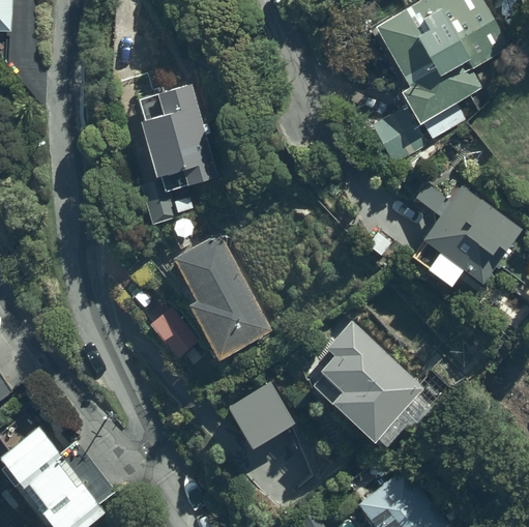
[(0,0),(0,27),(11,28),(12,0),(0,0)]
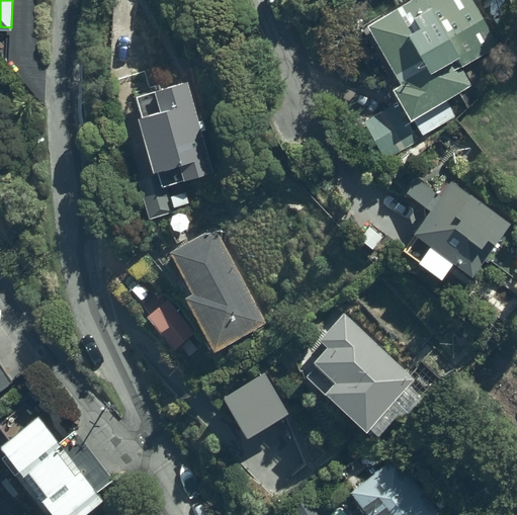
[(502,43),(475,0),(412,0),(366,29),(402,86),(391,93),(396,101),(361,122),(385,160),(457,114),(448,99),(471,85),(461,68),(502,43)]
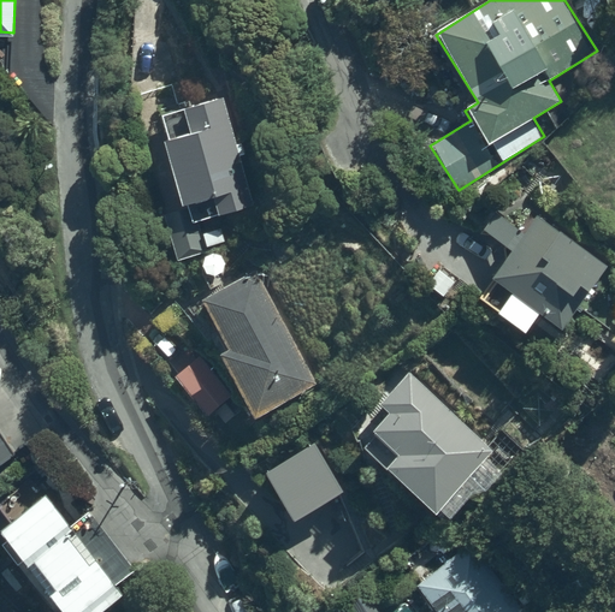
[(603,0),(607,11),(614,7),(614,0),(603,0)]
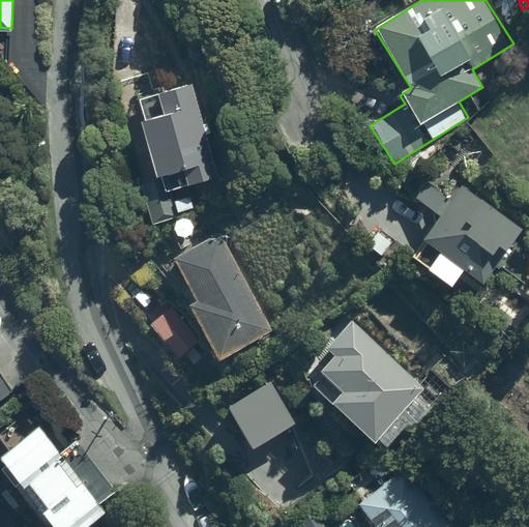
[(222,177),(194,84),(141,99),(147,120),(141,122),(158,180),(145,184),(155,218),(181,211),(175,191),(222,177)]
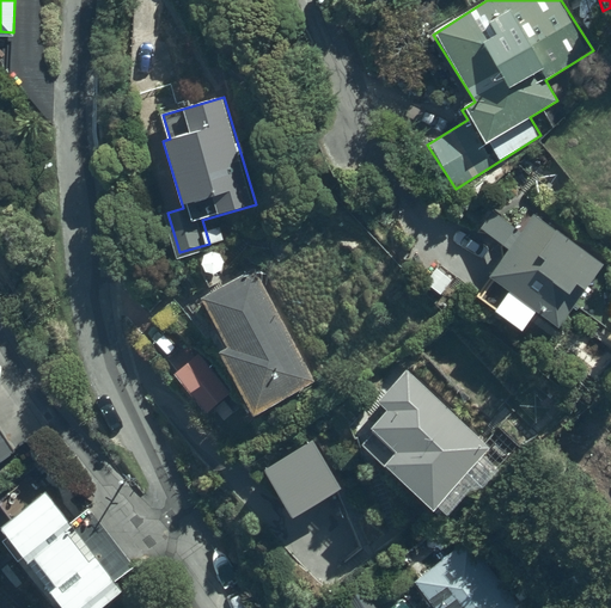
[(602,266),(532,213),(519,229),(494,210),(478,231),(508,253),(474,298),(493,312),(492,314),(519,336),(537,313),(555,327),(602,266)]
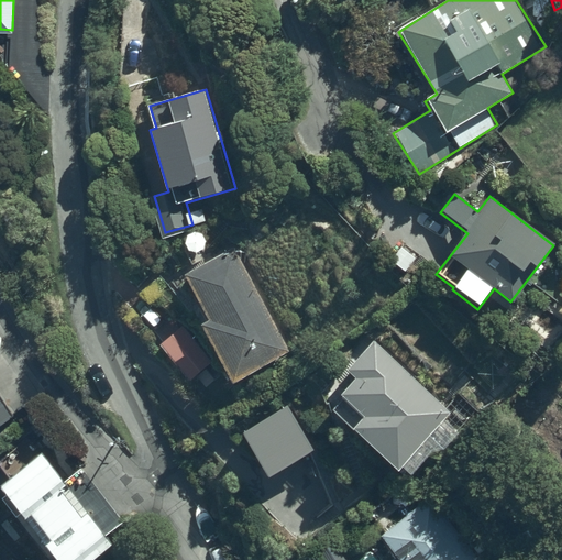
[(294,349),(235,244),(184,273),(210,320),(200,326),(232,383),(294,349)]
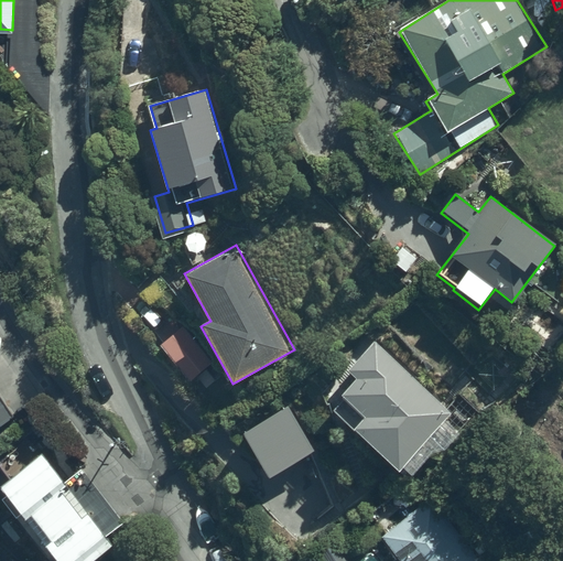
[(185,326),(161,344),(190,381),(213,364),(185,326)]
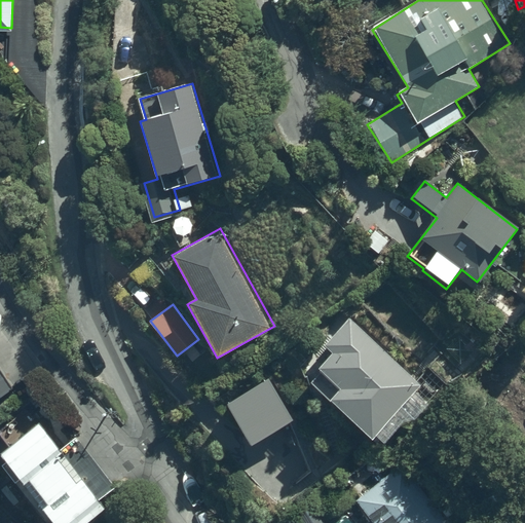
[(424,384),(350,320),(327,346),(334,353),(308,383),(375,442),(424,384)]
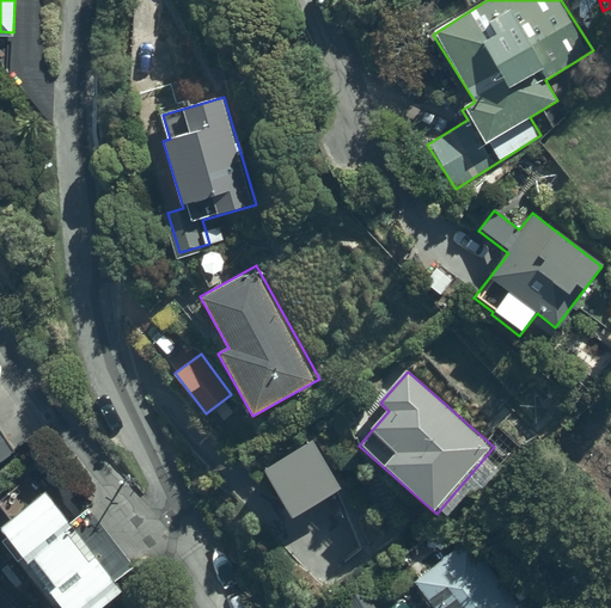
[(0,462),(14,453),(0,433),(0,462)]
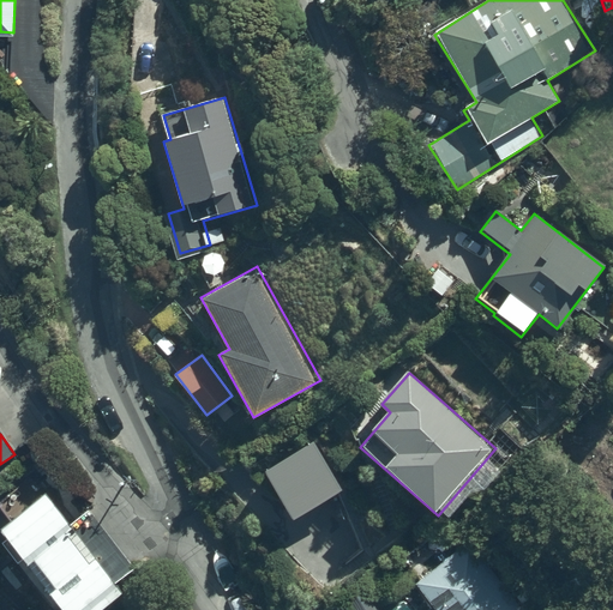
[(313,447),(271,473),(296,514),(340,488),(313,447)]
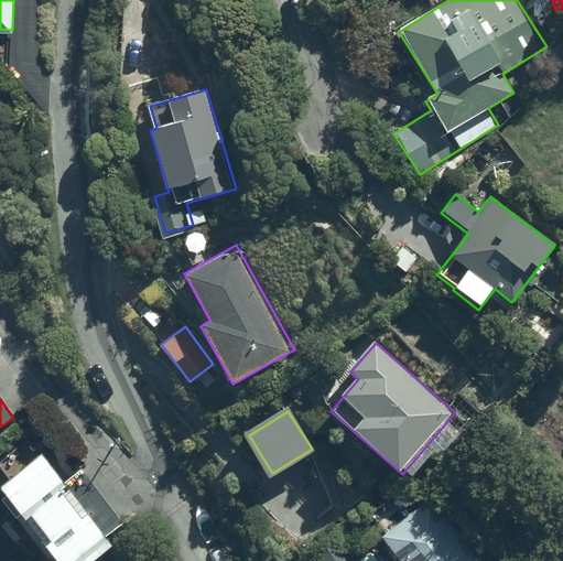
[(67,486),(41,455),(0,488),(0,493),(23,521),(28,518),(49,543),(41,550),(50,560),(96,560),(111,548),(84,516),(78,521),(56,495),(67,486)]
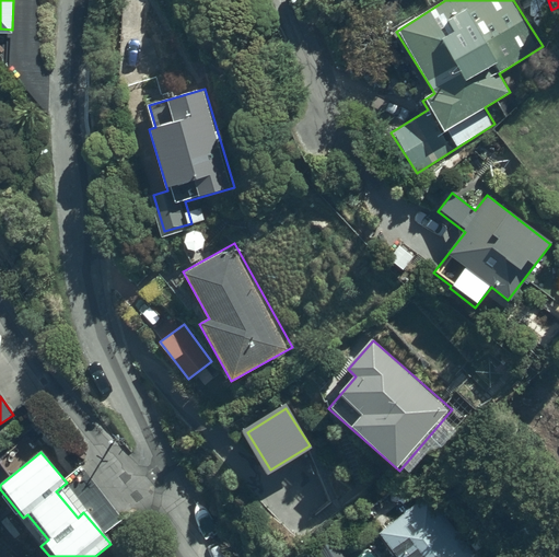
[(485,556),(428,486),(375,528),(398,556),(485,556)]
